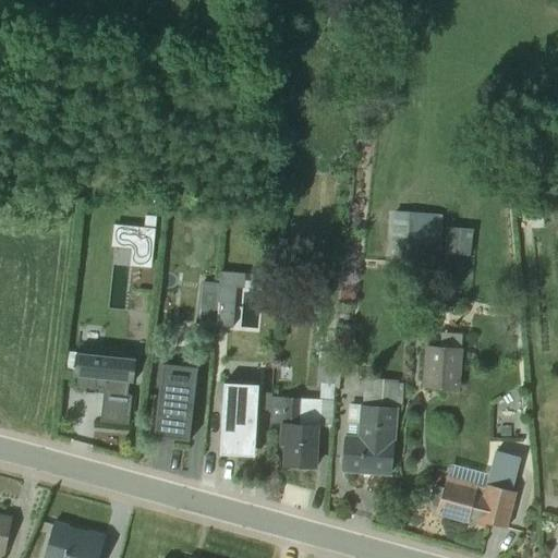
[(408,214),(395,213),(390,264),(433,267),(433,256),(432,256),(433,253),(439,253),(439,247),(440,247),(444,216),(408,213),(408,214)]
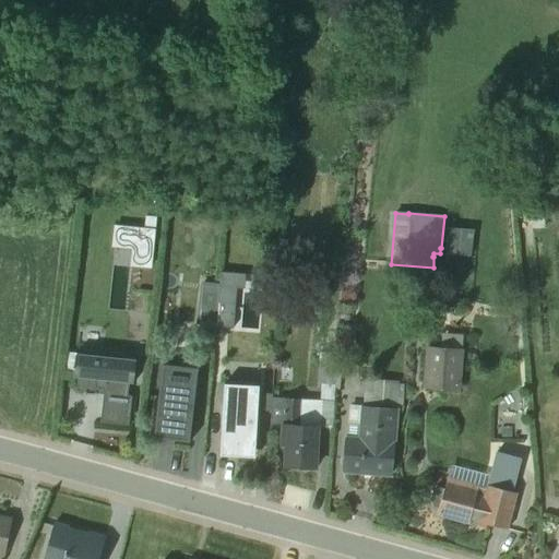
[(129,268),(151,270),(155,218),(144,217),(144,229),(114,226),(110,248),(131,250),(129,268)]
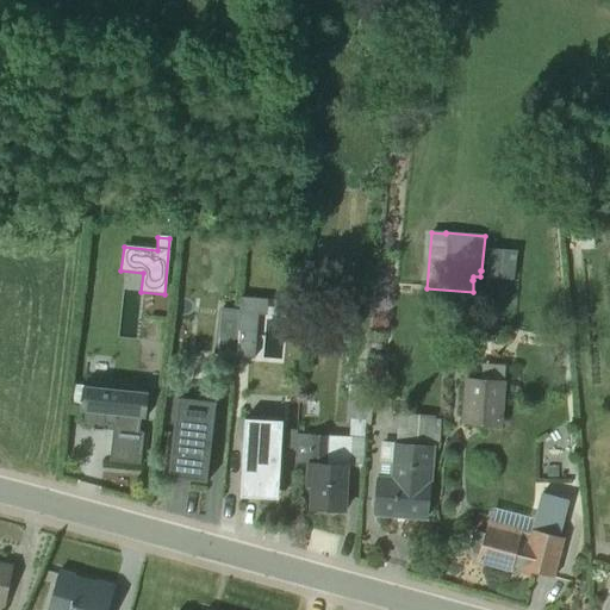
[(304,300),(318,302),(319,281),(305,280),(304,300)]
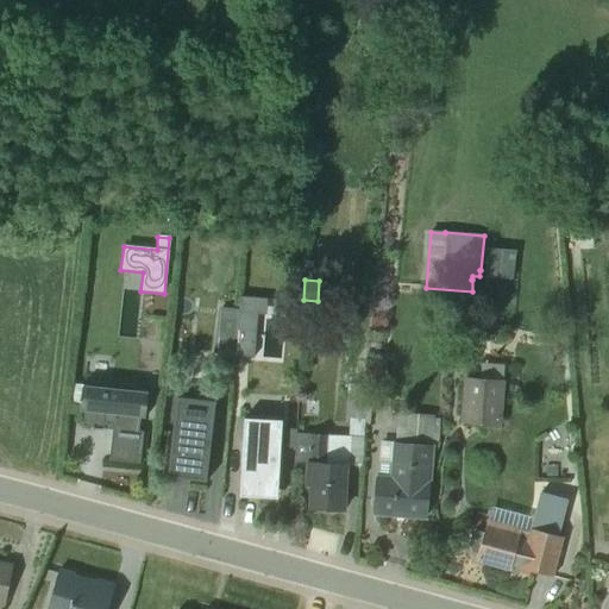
[(234,356),(249,357),(252,319),(238,318),(234,356)]
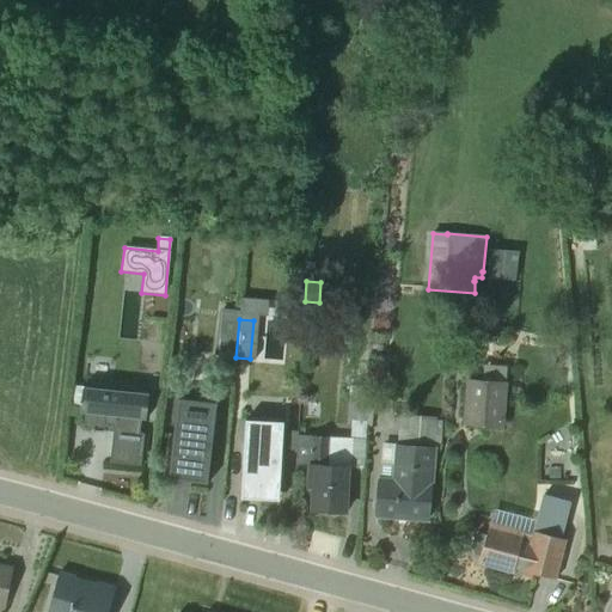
[(221,350),(233,352),(236,323),(224,322),(221,350)]
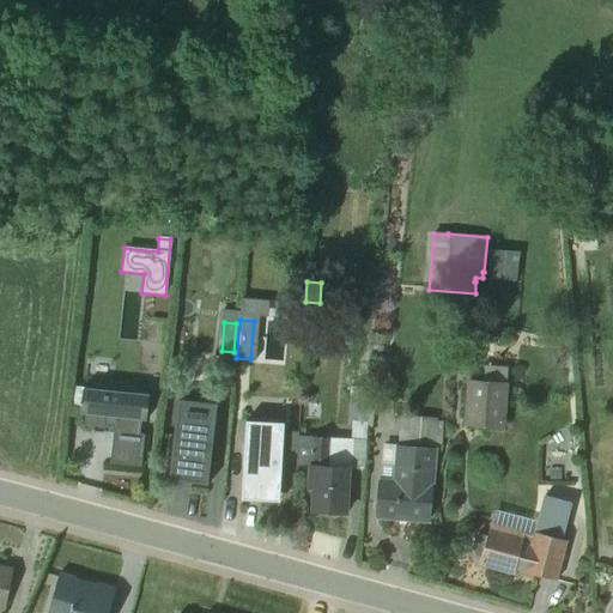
[(465,425),(504,429),(508,383),(467,381),(465,425)]
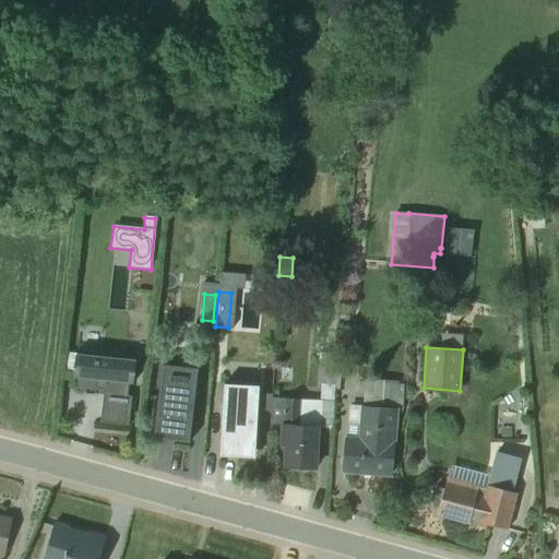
[(99,424),(128,426),(131,396),(127,396),(128,383),(133,384),(135,360),(123,359),(123,354),(81,349),(80,354),(75,354),(73,378),(78,378),(76,392),(84,393),(84,395),(96,396),(96,394),(103,395),(99,424)]
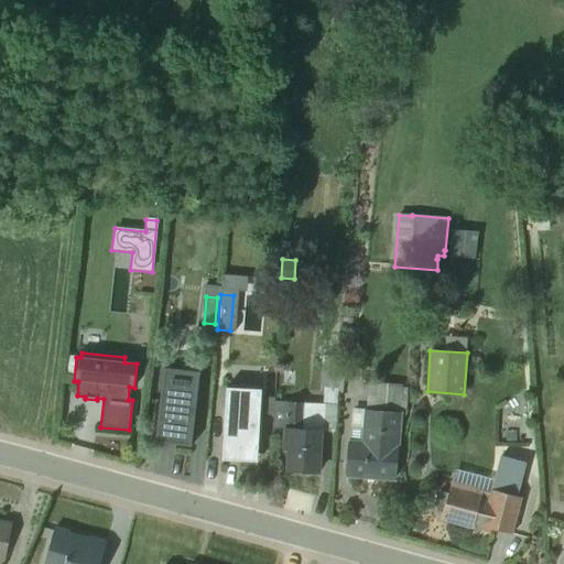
[(302,430),(321,431),(334,432),(337,358),(322,357),(321,373),(320,373),(318,393),(323,393),(323,404),(303,403),(302,430)]
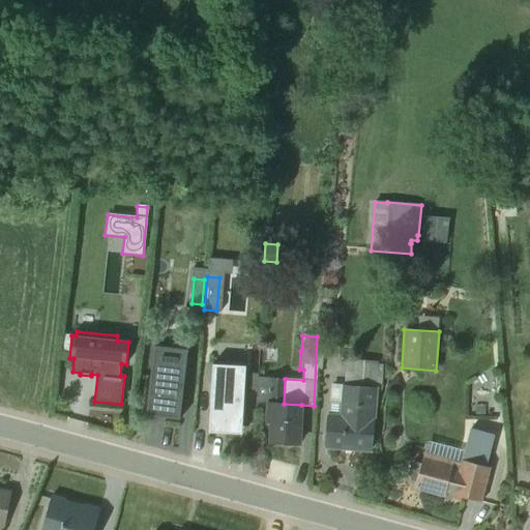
[(146,416),(179,420),(186,350),(153,347),(146,416)]
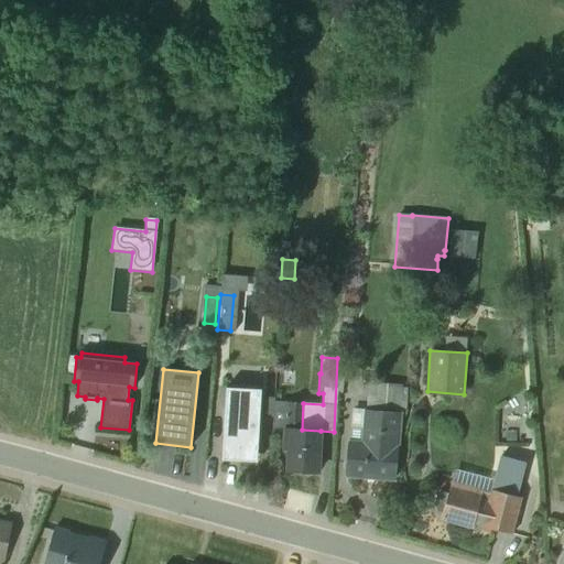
[(359,478),(394,479),(401,386),(368,383),(366,411),(364,410),(364,411),(351,410),(348,441),(347,441),(345,478),(359,478)]
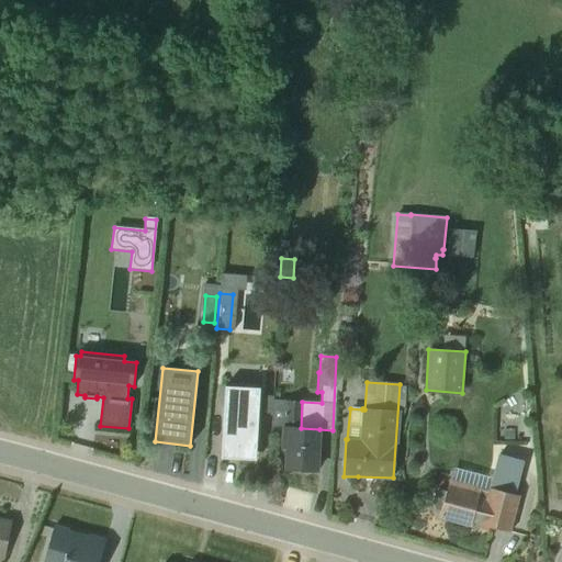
[(221,459),(256,461),(259,389),(225,388),(221,459)]
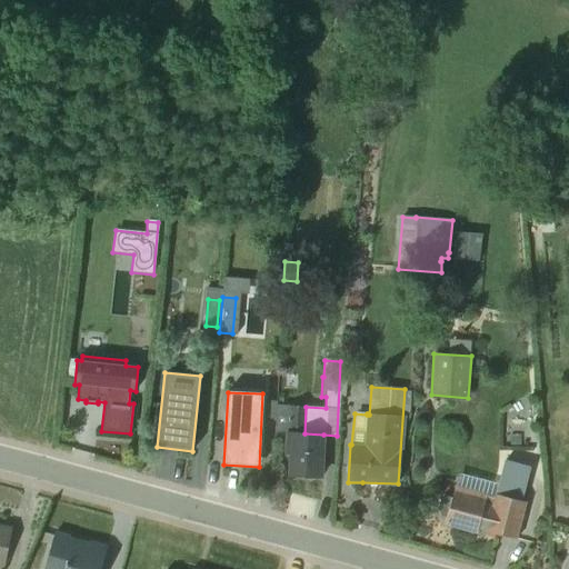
[(286,432),(287,406),(277,406),(276,432),(286,432)]
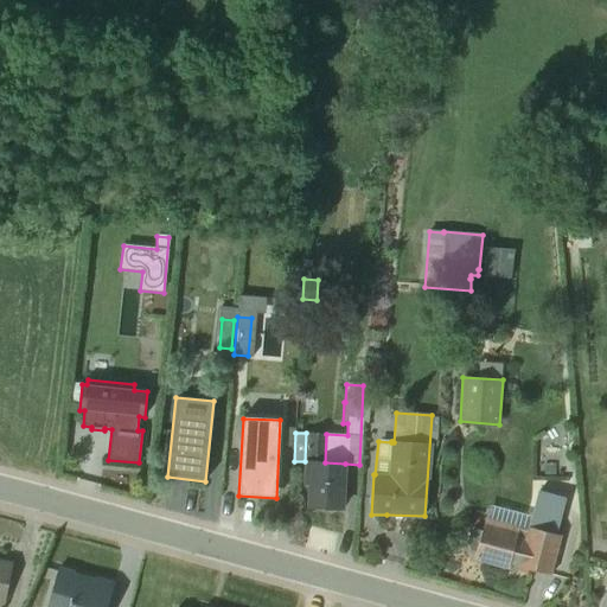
[(308,506),(342,509),(345,464),(325,462),(326,434),(306,433),(305,461),(304,486),(311,486),(308,506)]
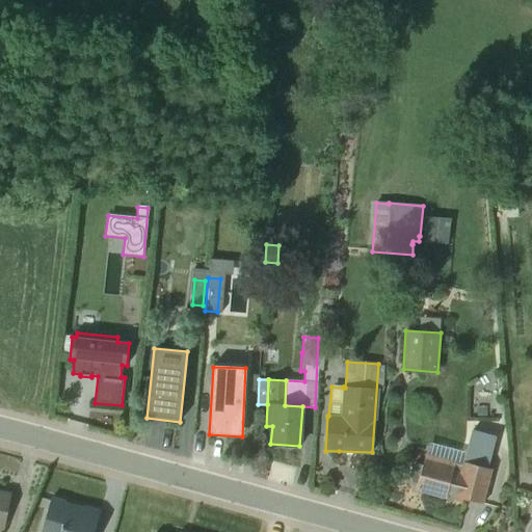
[(446,495),(482,505),(491,470),(487,469),(495,446),(471,439),(466,453),(428,444),(422,466),(417,464),(409,469),(408,475),(413,482),(418,483),(416,490),(445,499),(446,495)]
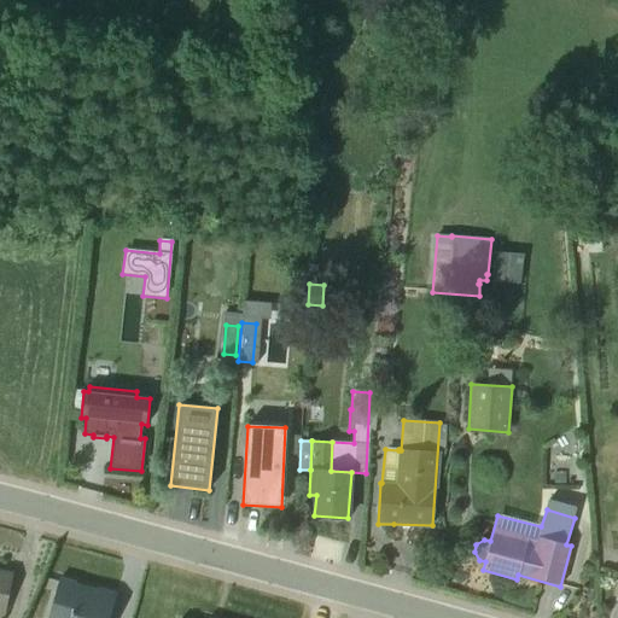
[(0,614),(3,616),(12,576),(0,572),(0,614)]
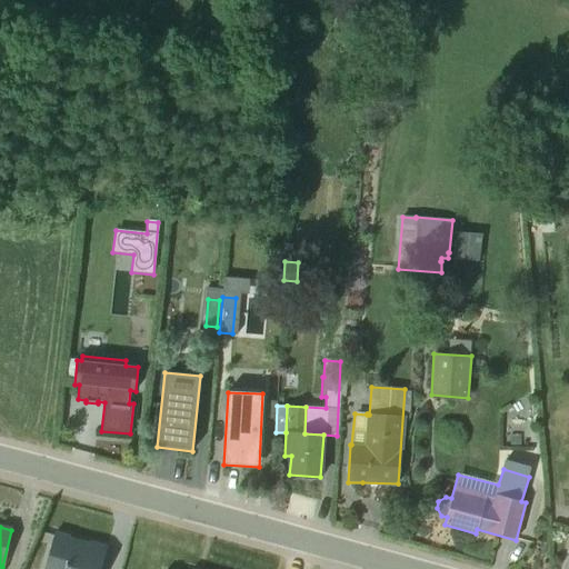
[(100,568),(107,548),(89,543),(88,545),(69,539),(69,538),(55,533),(43,568),(100,568)]
